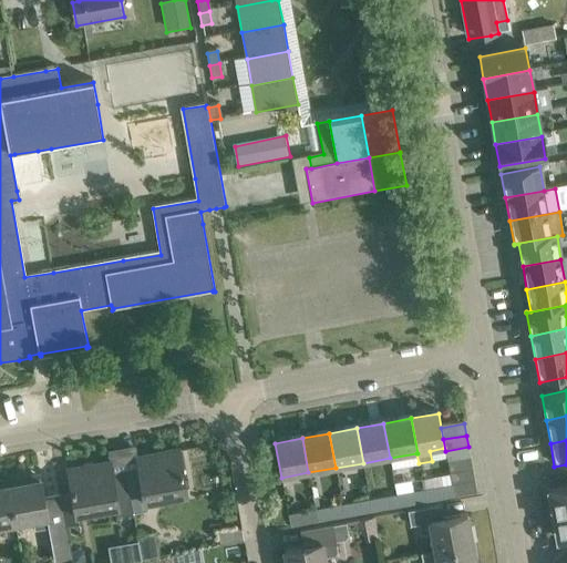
[(445,451),(447,463),(471,459),(468,447),(445,451)]
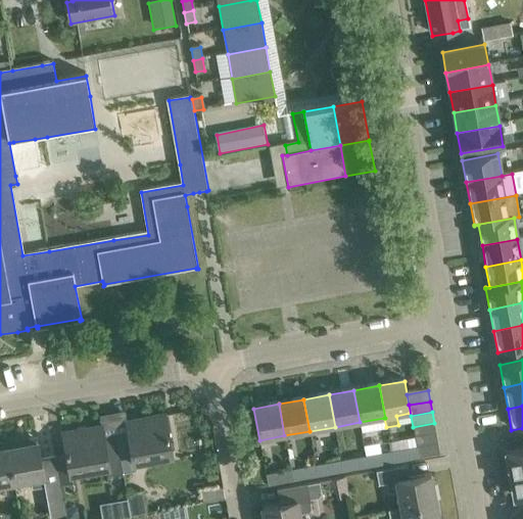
[(114,437),(122,474),(135,472),(133,459),(171,453),(171,458),(172,458),(164,417),(142,421),(143,427),(129,429),(128,423),(127,424),(128,434),(114,437)]
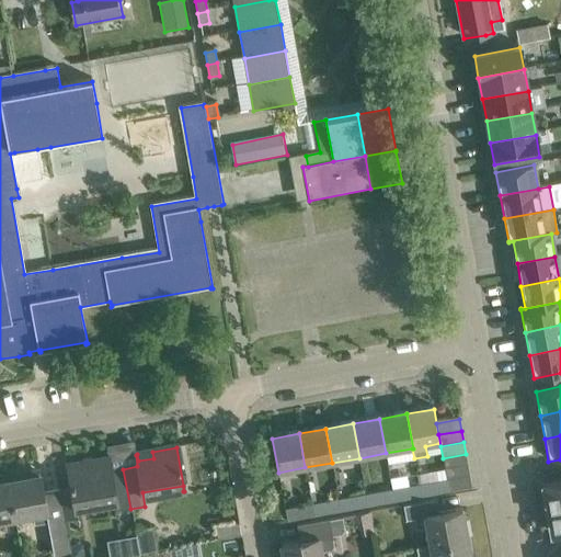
[(443,458),(445,469),(468,466),(466,454),(443,458)]
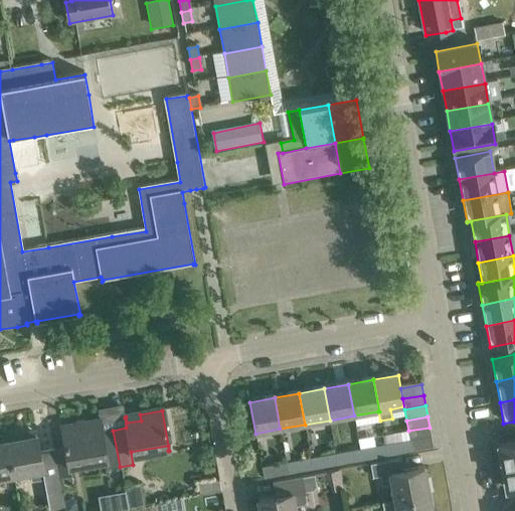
[(120,467),(113,431),(102,433),(100,421),(99,421),(100,428),(86,430),(84,424),(62,429),(66,450),(54,452),(60,481),(71,479),(69,468),(106,462),(108,469),(120,467)]
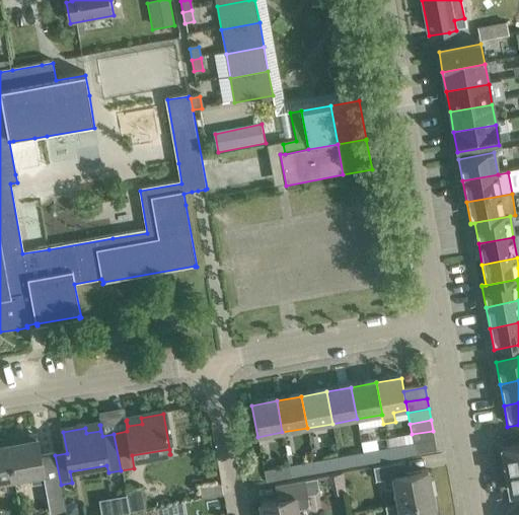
[(412,434),(414,445),(435,441),(433,431),(412,434)]
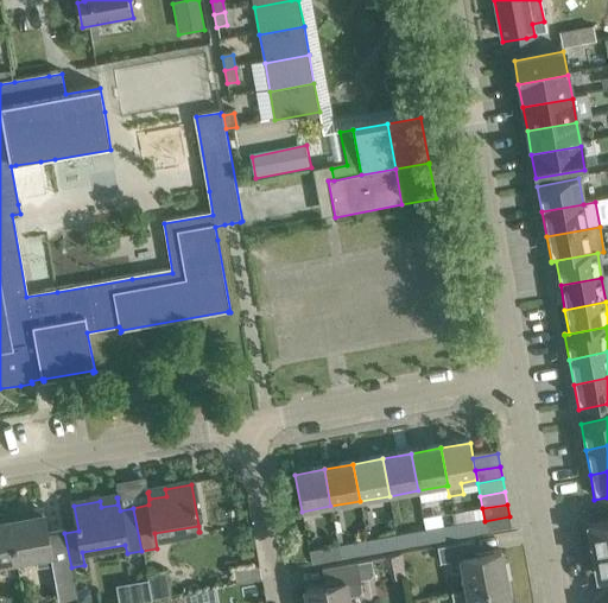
[(589,538),(593,553),(607,550),(607,507),(607,508),(607,514),(607,522),(589,527),(590,538),(589,538)]
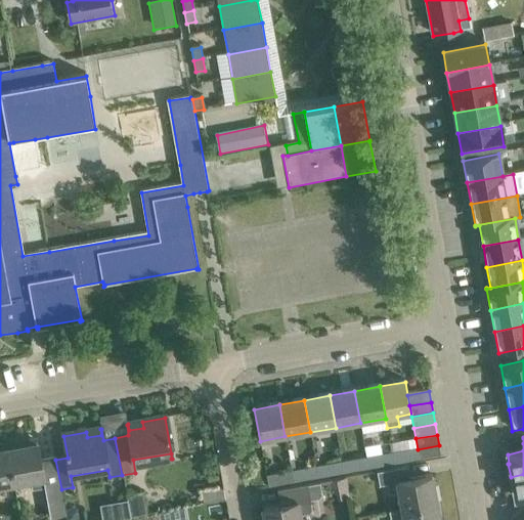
[(7,446),(14,484),(31,481),(32,491),(45,489),(50,519),(57,519),(67,517),(66,512),(61,489),(55,460),(41,463),(38,444),(25,447),(24,443),(7,446)]
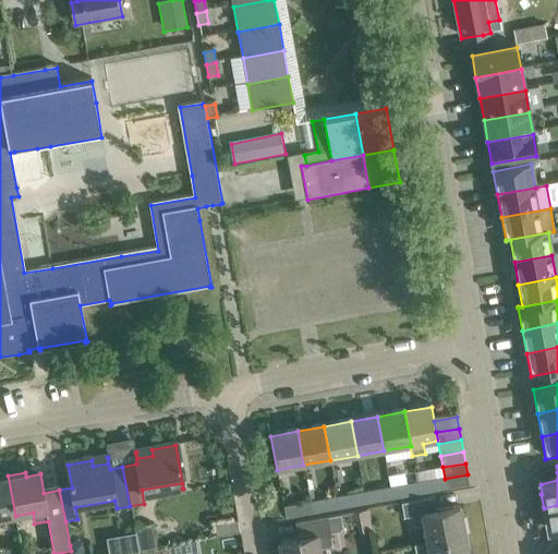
[(445,479),(445,480),(447,491),(470,486),(468,474),(445,479)]
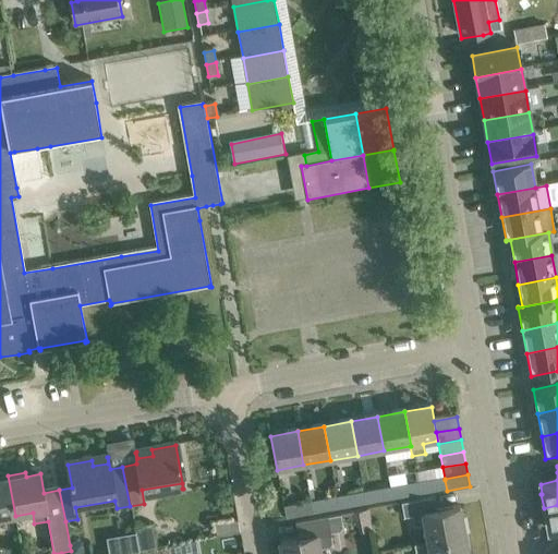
[(0,518),(15,516),(8,476),(0,476),(0,518)]
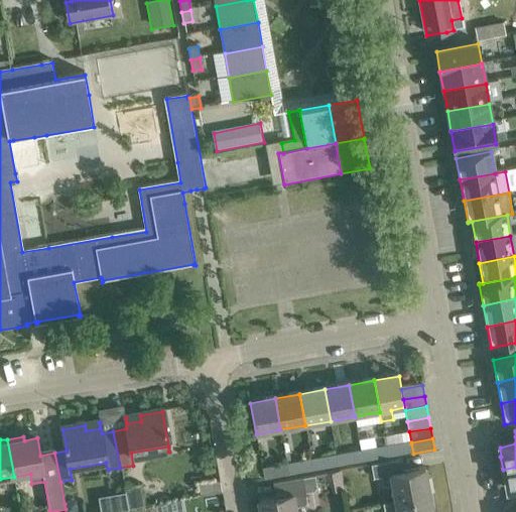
[(387,458),(413,454),(411,443),(386,448),(387,458)]
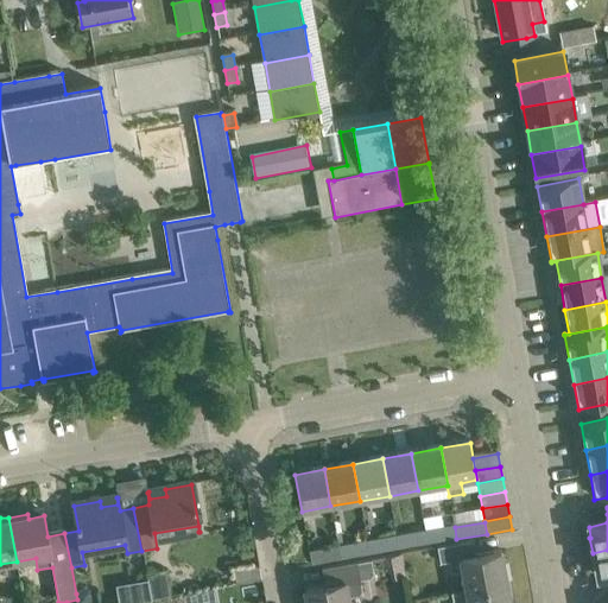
[(455,527),(426,533),(428,545),(456,539),(455,527)]
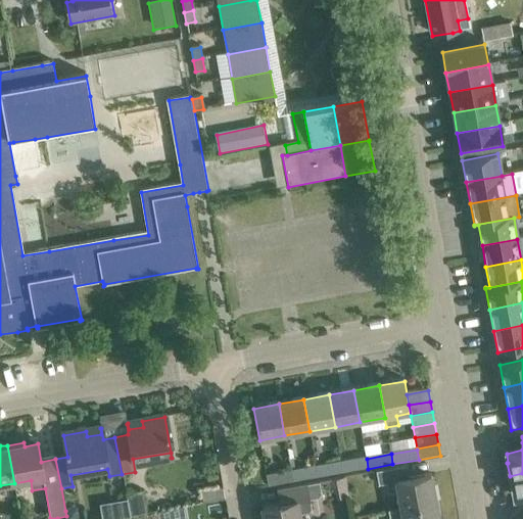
[(368,469),(367,459),(341,463),(343,473),(368,469)]
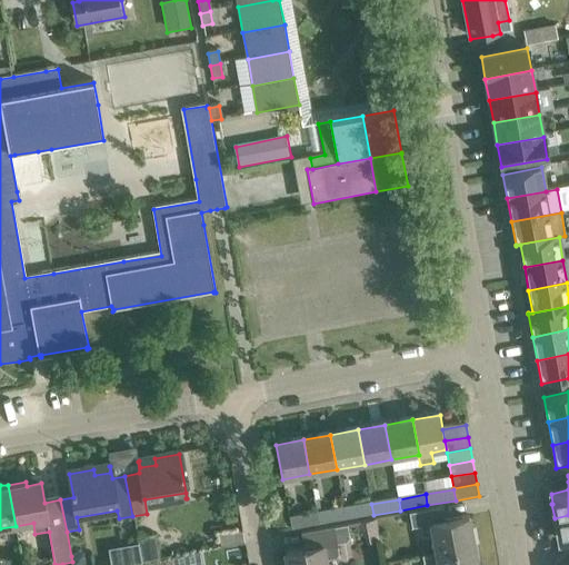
[(371,504),(343,509),(346,521),(373,515),(371,504)]
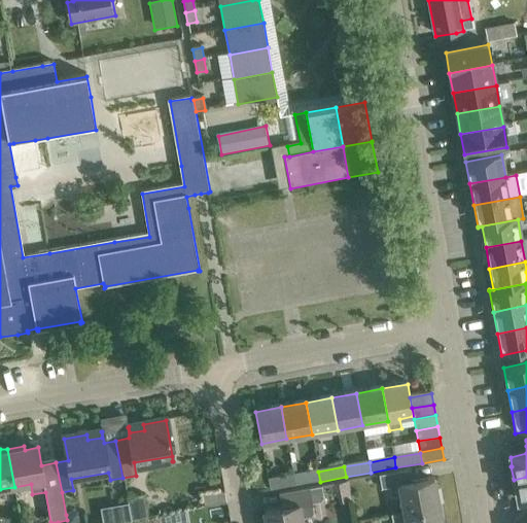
[(390,475),(380,477),(382,491),(389,490),(391,499),(400,497),(403,514),(440,508),(434,480),(413,484),(411,471),(390,475)]
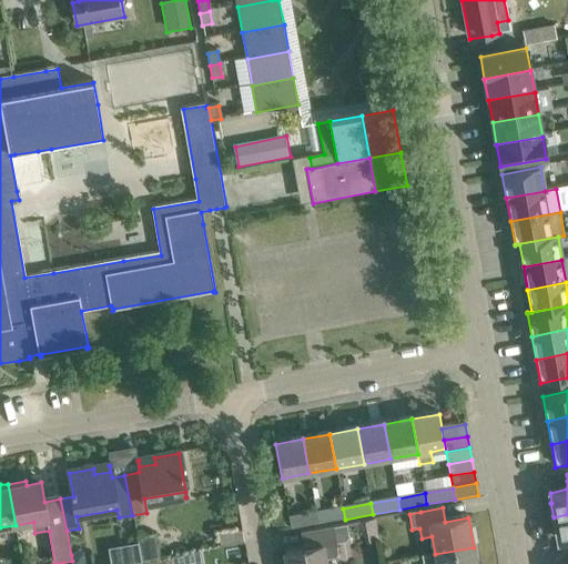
[(343,509),(316,513),(318,524),(345,520),(343,509)]
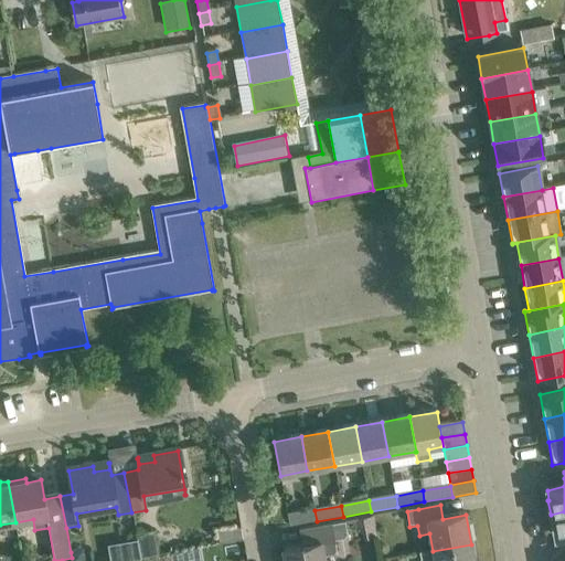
[(289,527),(317,521),(315,510),(287,515),(289,527)]
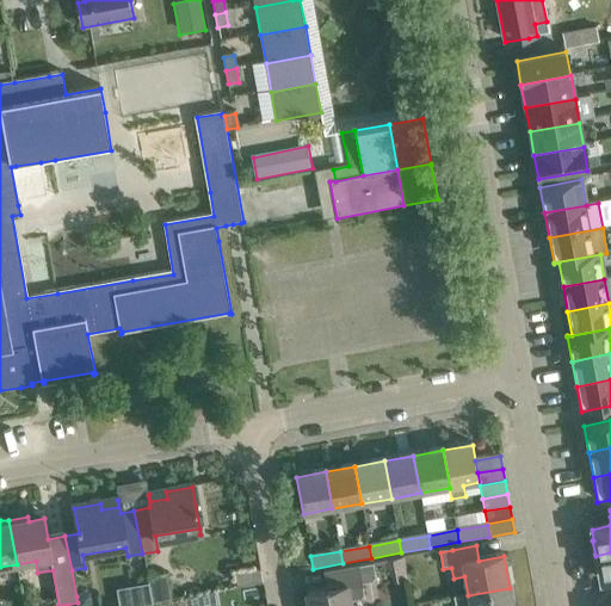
[(610,552),(596,556),(598,573),(599,573),(602,583),(610,580),(610,552)]
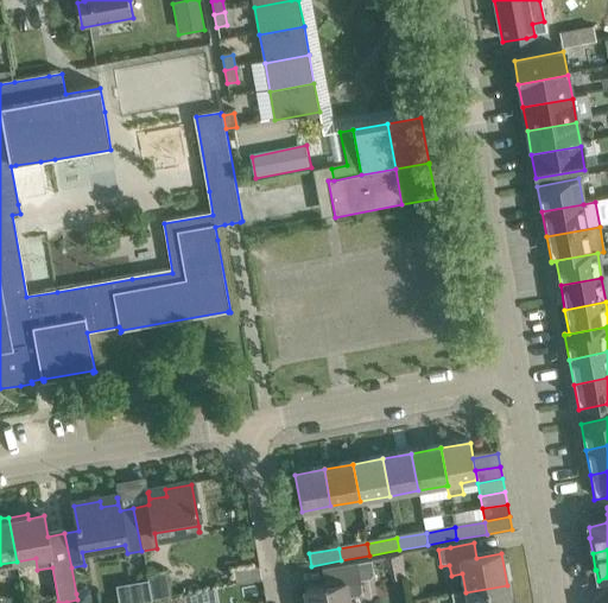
[(400,557),(356,565),(322,571),(325,588),(305,591),(306,602),(348,602),(348,600),(358,598),(361,592),(359,582),(369,579),(373,575),(372,567),(380,566),(381,573),(391,571),(392,581),(404,578),(400,557)]
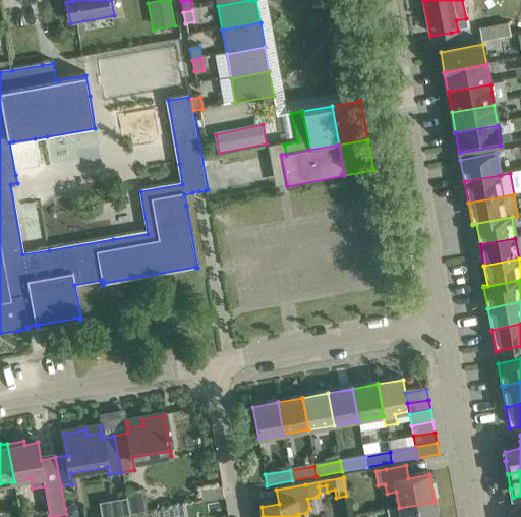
[(125,494),(130,516),(135,516),(147,514),(141,491),(125,494)]
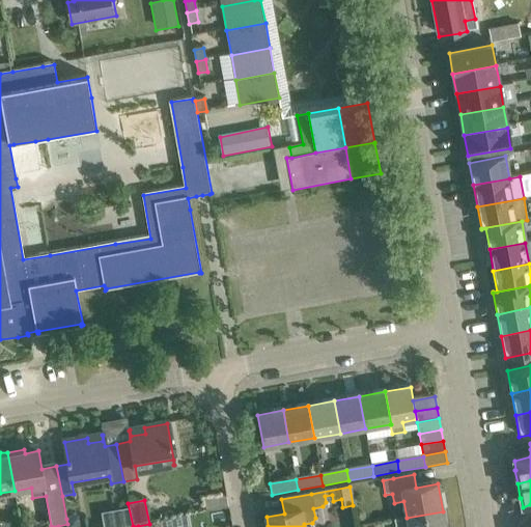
[(445,526),(443,511),(407,518),(393,520),(394,526),(445,526)]
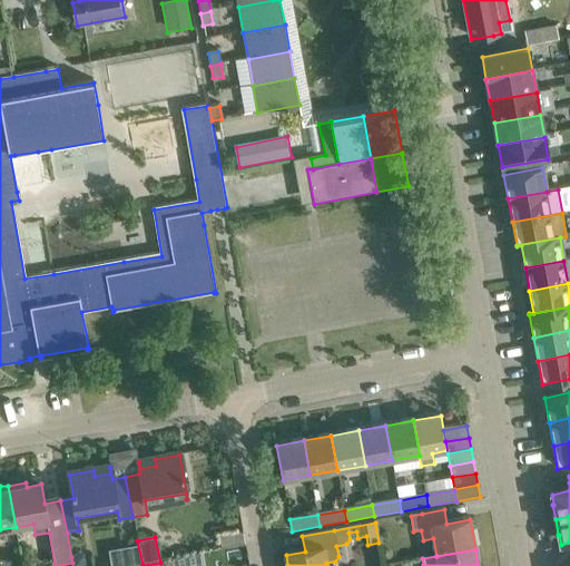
[(84,555),(71,557),(72,563),(72,565),(86,565),(84,555)]
